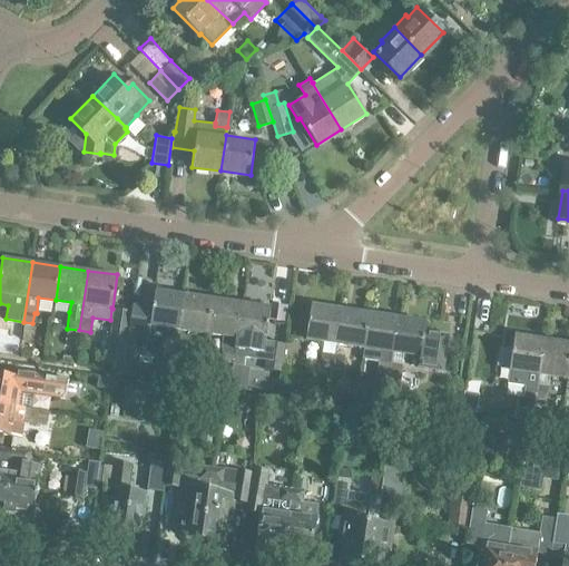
[(148,332),(149,322),(165,325),(162,352),(164,352),(163,358),(175,359),(176,353),(177,353),(179,338),(180,327),(186,294),(157,291),(155,305),(131,302),(128,329),(148,332)]
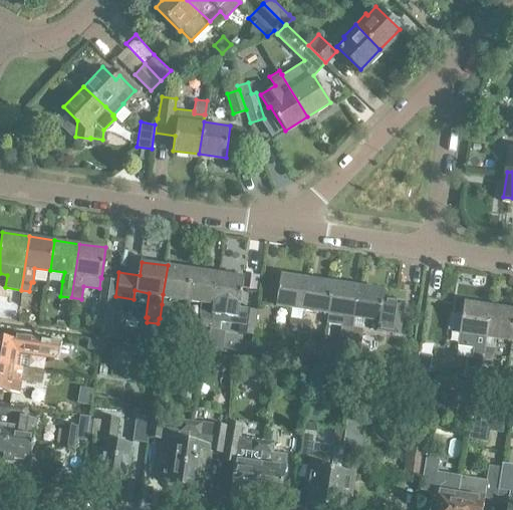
[(168,265),(163,294),(188,298),(192,269),(168,265)]
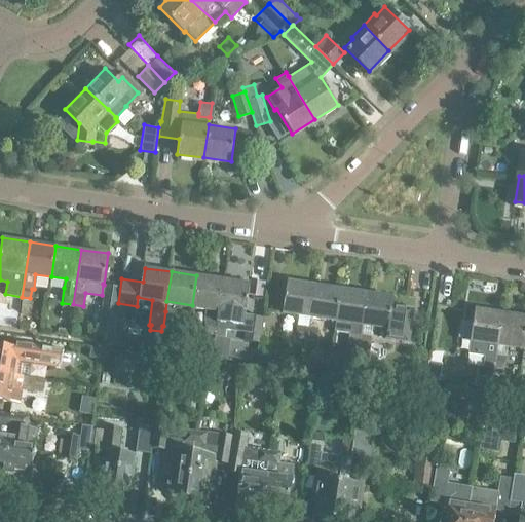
[(196,275),(192,305),(205,307),(203,319),(205,319),(203,333),(214,334),(222,280),(196,275)]
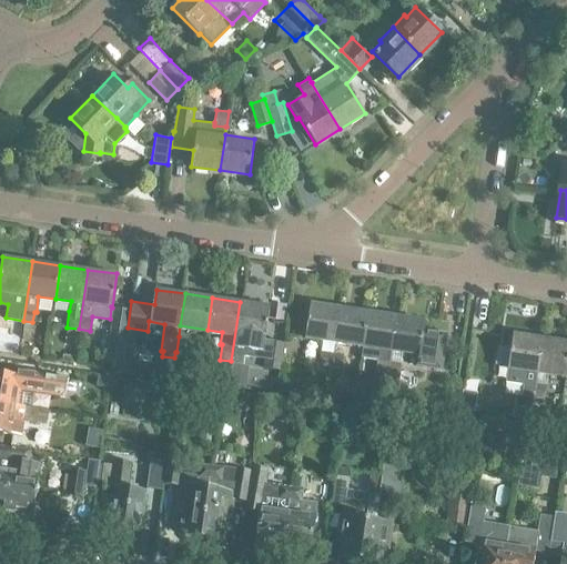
[(247,350),(262,352),(269,306),(240,302),(231,361),(243,363),(245,349),(249,349),(247,350)]
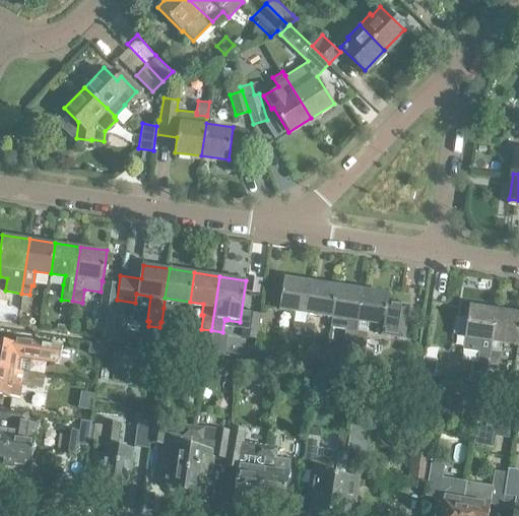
[(279,308),(295,310),(293,320),(292,334),(302,335),(304,322),(306,311),(311,281),(283,277),(279,308)]
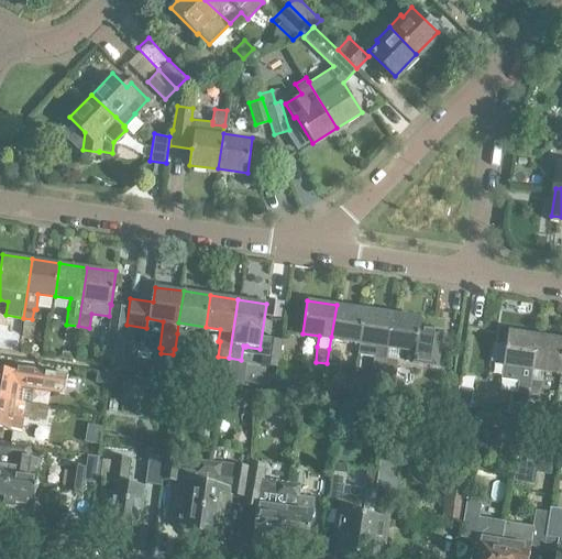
[(343,339),(360,341),(364,309),(337,305),(331,337),(343,339)]
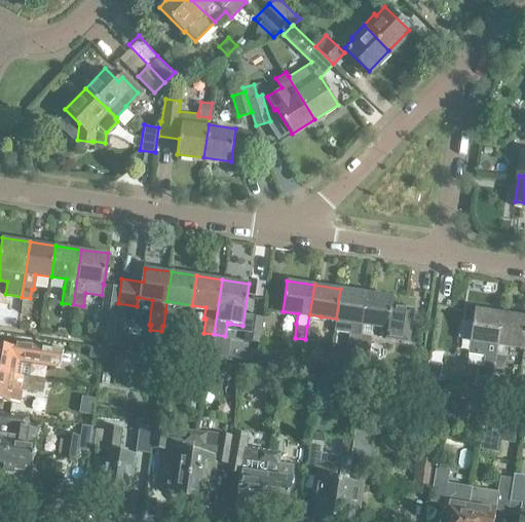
[(340,289),(336,319),(350,321),(362,323),(367,293),(340,289)]
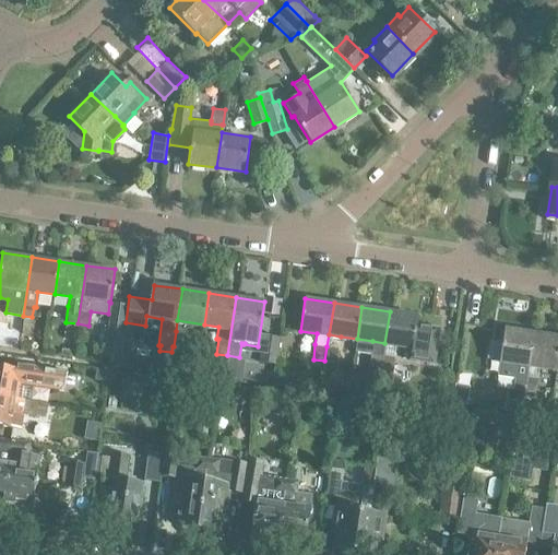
[(418,316),(390,311),(384,343),(412,347),(411,358),(434,362),(439,328),(417,323),(418,316)]
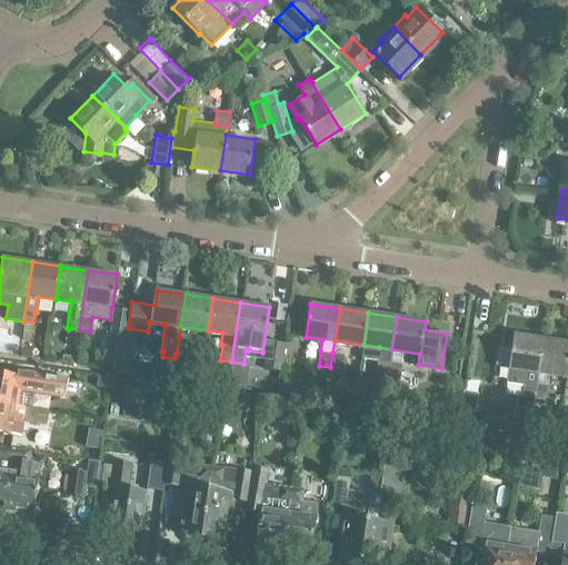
[(127,335),(109,333),(105,363),(122,365),(127,335)]
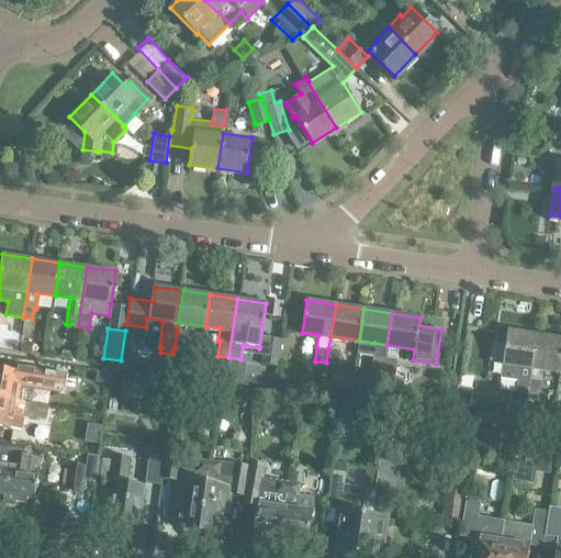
[(0,345),(19,348),(21,334),(0,330),(0,345)]
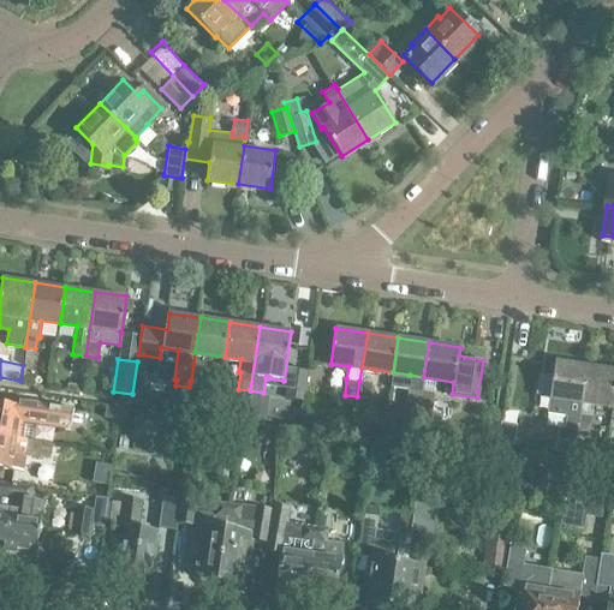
[(547,411),(566,413),(564,426),(558,425),(554,449),(560,450),(559,460),(571,462),(573,452),(576,429),(578,412),(580,400),(585,365),(555,360),(549,395),(547,411)]
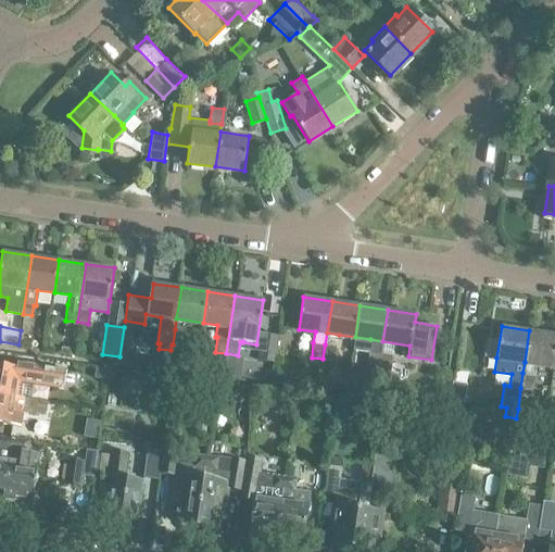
[(185,331),(175,329),(173,345),(183,347),(185,331)]
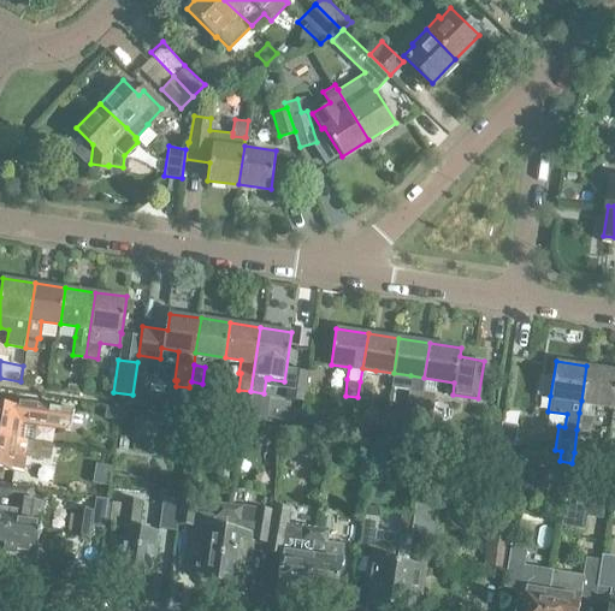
[(581,401),(593,403),(613,405),(614,386),(614,369),(586,366),(581,401)]
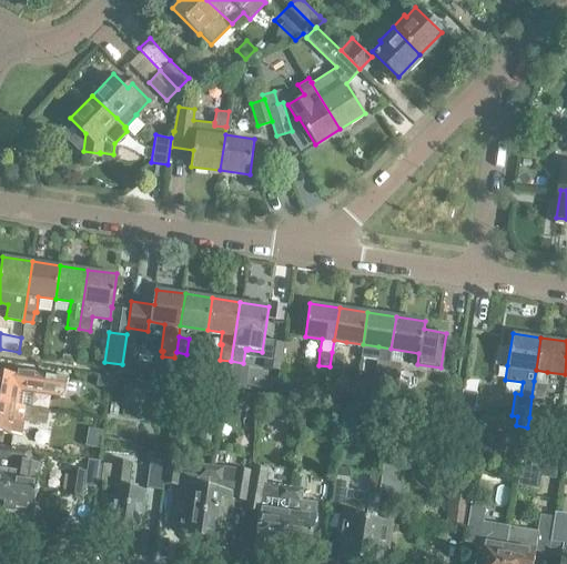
[(284,341),(267,339),(264,366),(280,369),(284,341)]
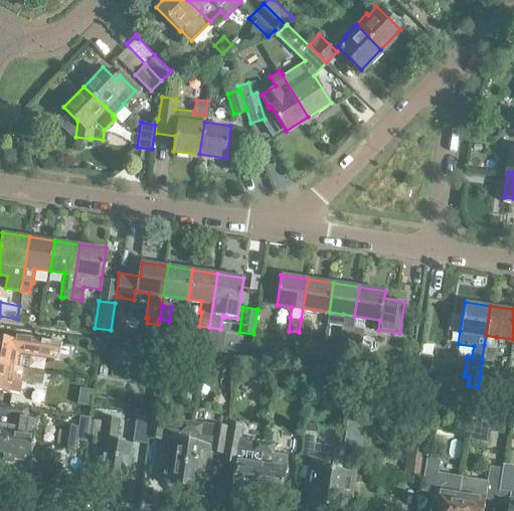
[(312,320),(301,319),(299,332),(310,333),(312,320)]
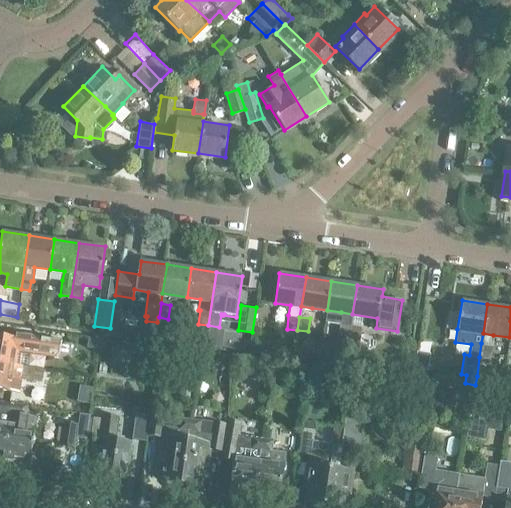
[(340,322),(338,336),(349,338),(351,323),(340,322)]
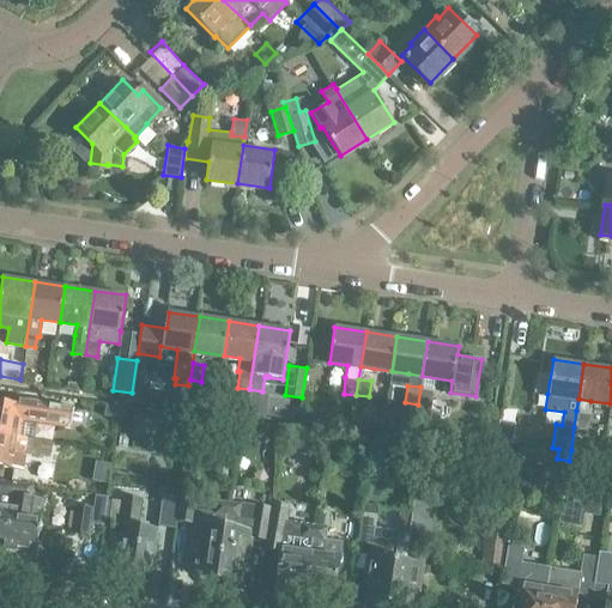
[(430,406),(432,389),(420,387),(418,405),(430,406)]
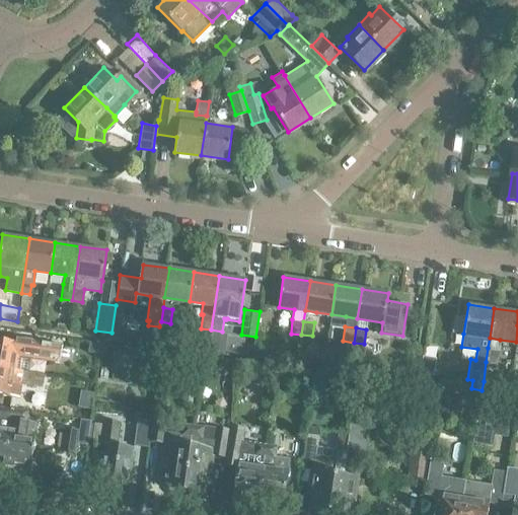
[(0,364),(26,369),(28,356),(58,360),(61,343),(30,338),(30,343),(0,338),(0,364)]
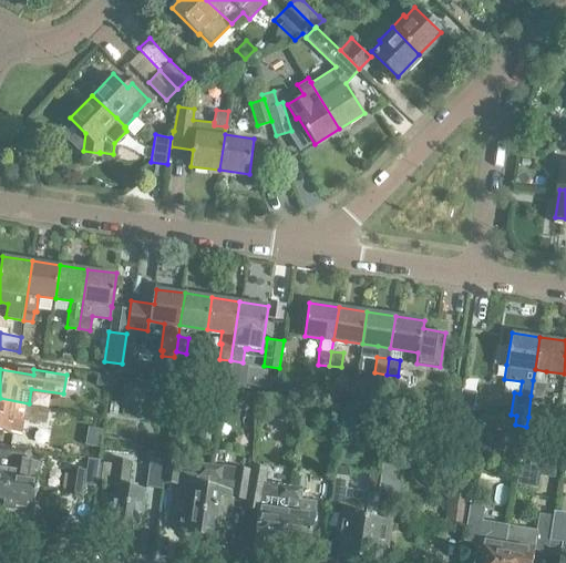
[(110,374),(96,371),(95,382),(109,385),(110,374)]
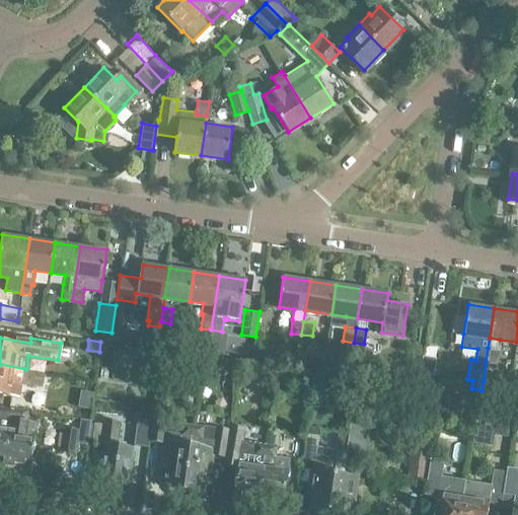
[(342,345),(339,369),(350,371),(352,356),(353,347),(354,343),(343,341),(342,345)]
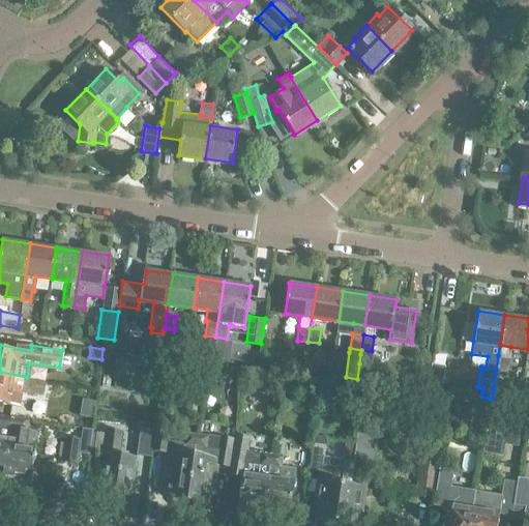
[(188,350),(187,356),(186,360),(186,361),(202,363),(204,353),(188,350)]
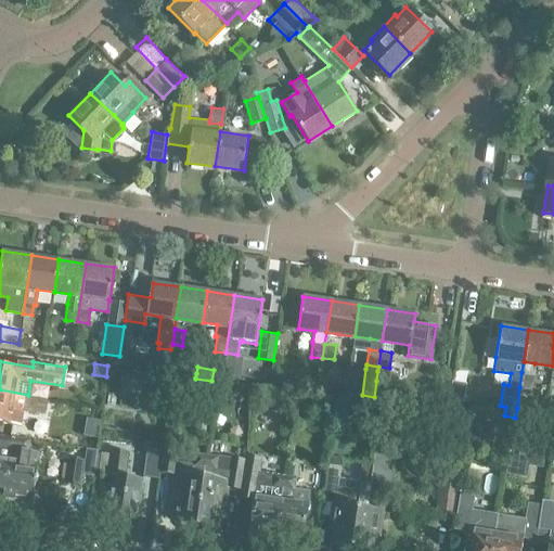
[(533,374),(522,372),(519,387),(531,388),(533,374)]
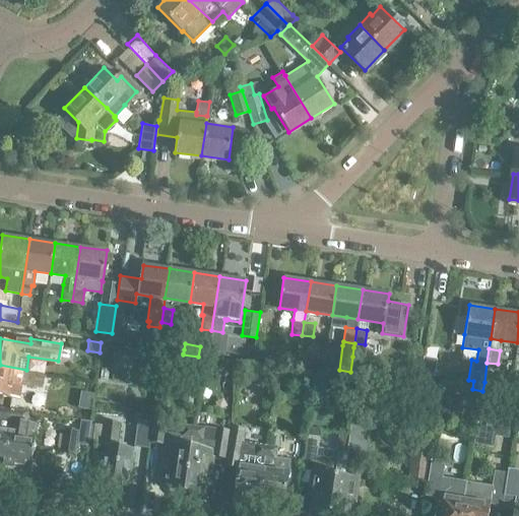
[(300,349),(298,365),(321,368),(323,353),(300,349)]
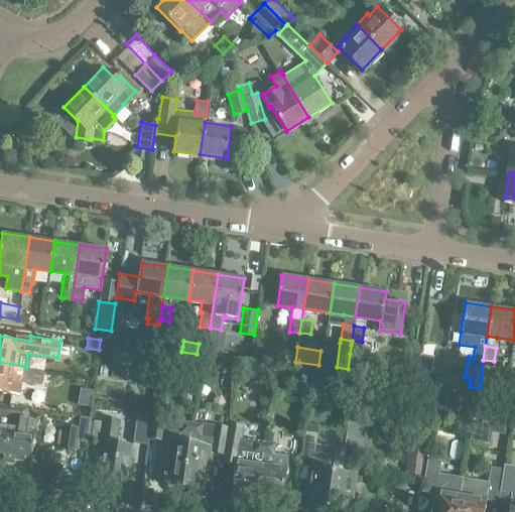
[(430,372),(433,354),(419,352),(416,370),(430,372)]
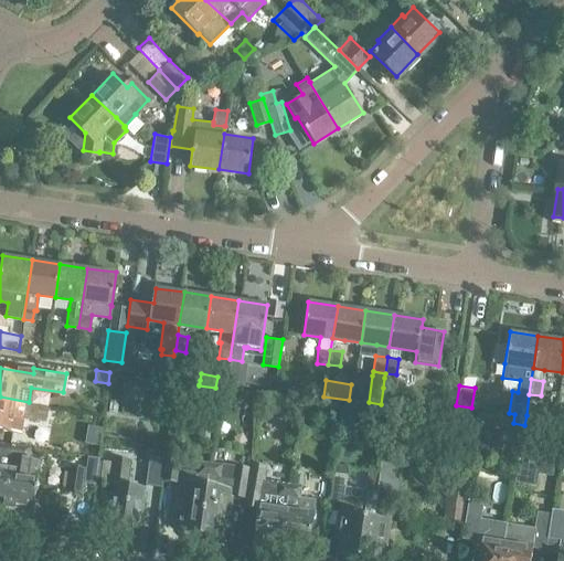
[(383,388),(381,404),(406,408),(408,391),(383,388)]
